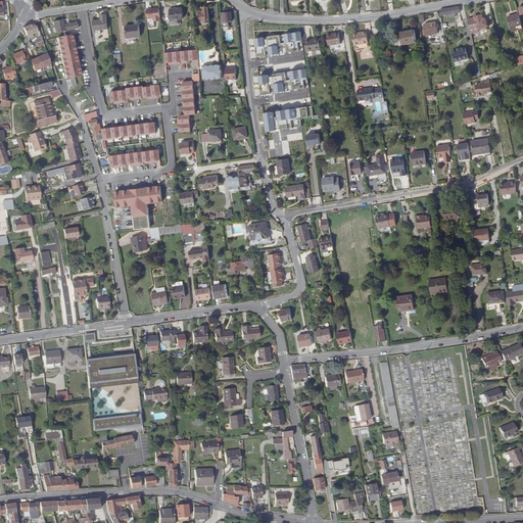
[(440,9),(440,10),(441,14),(446,13),(448,13),(457,12),(460,11),(459,6),(440,9)]
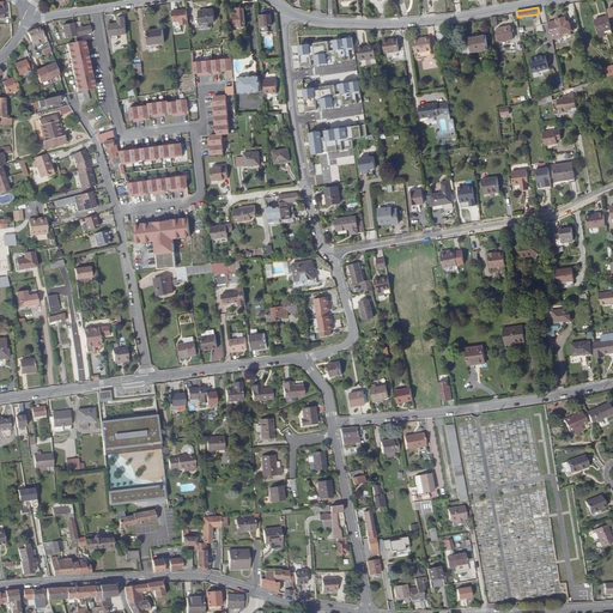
[(246,28),(244,8),(236,10),(236,13),(232,14),(235,29),(246,28)]
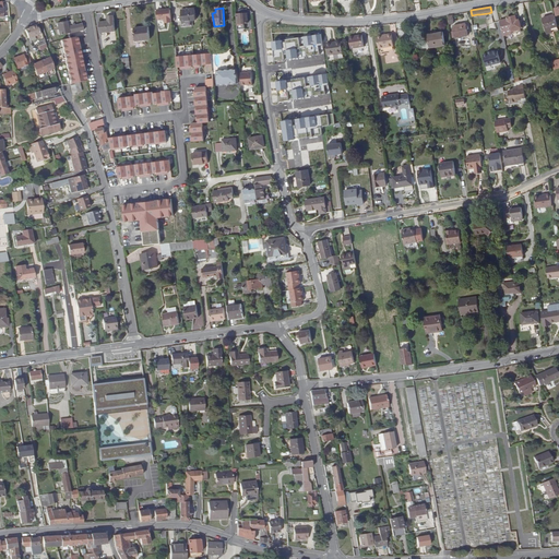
[(165,23),(171,23),(170,9),(157,11),(157,18),(165,16),(165,23)]
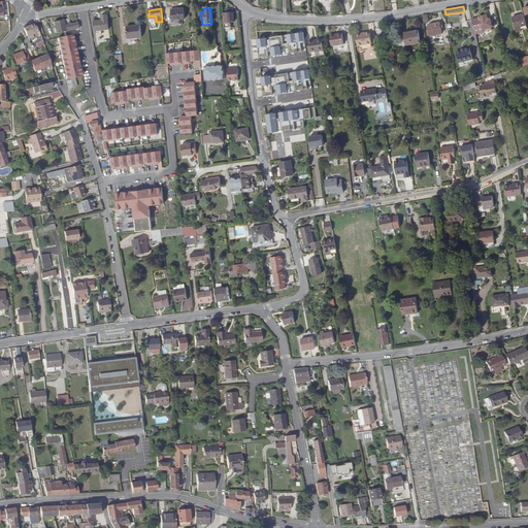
[(184,8),(171,9),(172,22),(180,21),(180,20),(185,19),(184,8)]
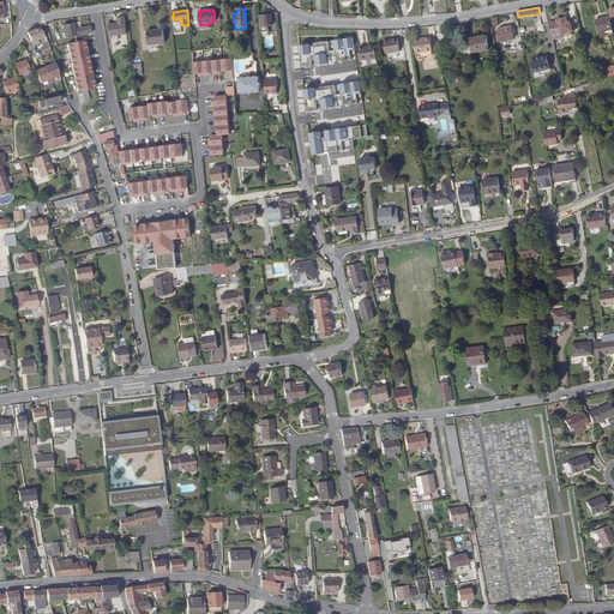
[(259,16),(260,32),(269,32),(269,25),(272,25),(271,10),(263,11),(263,14),(259,16)]
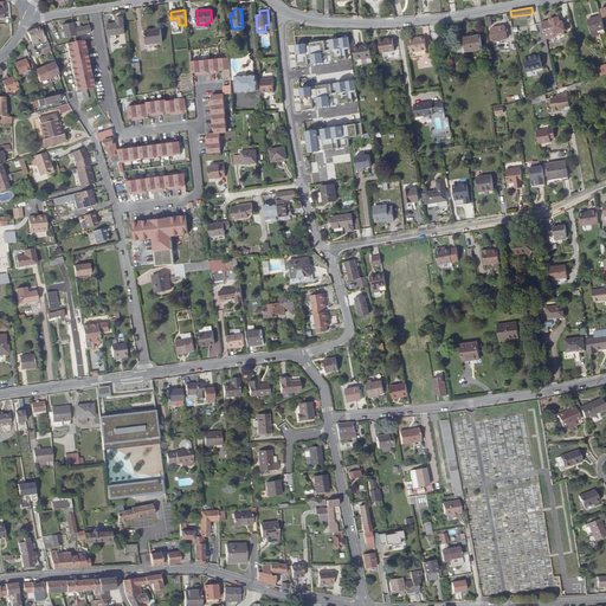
[(109,23),(110,34),(127,32),(124,14),(117,15),(118,21),(109,23)]
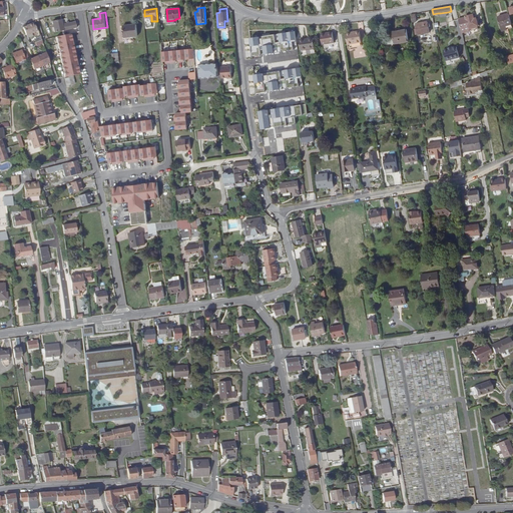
[(512,23),(509,13),(498,15),(502,30),(507,28),(506,25),(512,23)]
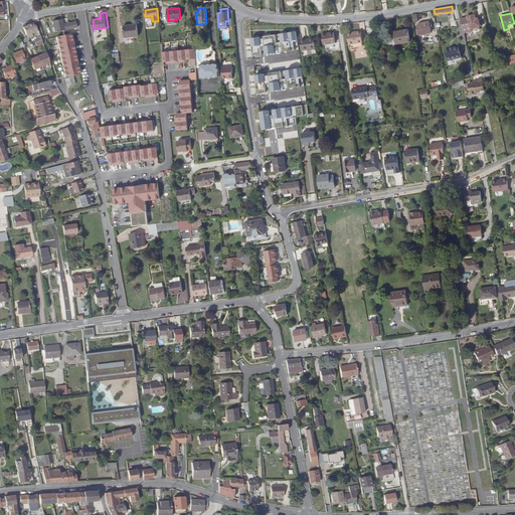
[(469,18),(469,21),(462,22),(464,31),(482,28),(480,17),(469,18)]
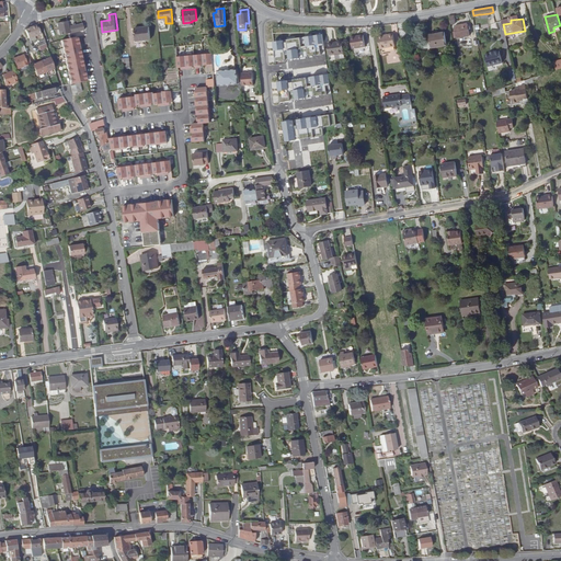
[(83,31),(82,24),(68,26),(67,22),(57,23),(59,35),(83,31)]
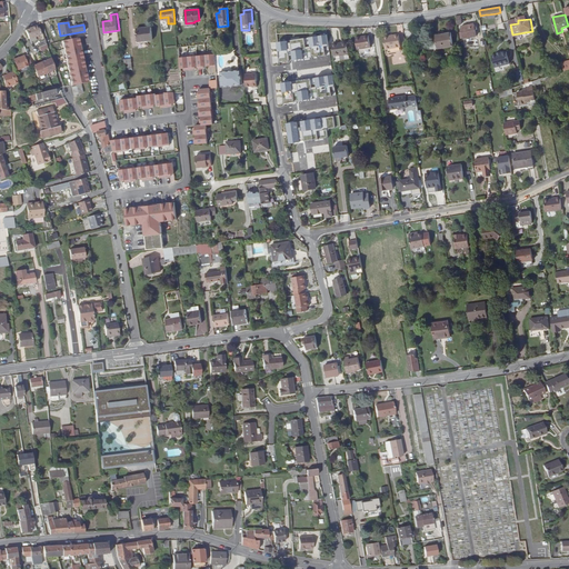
[(476,35),(473,23),(461,26),(462,37),(476,35)]
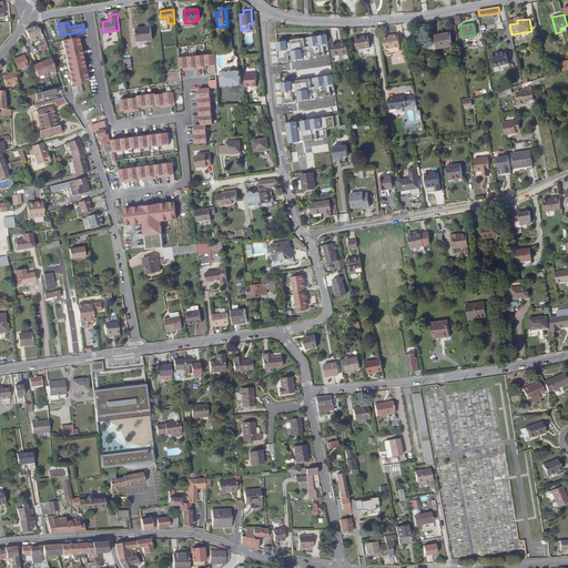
[(27,31),(29,39),(40,36),(39,29),(37,29),(36,27),(30,29),(30,30),(27,31)]
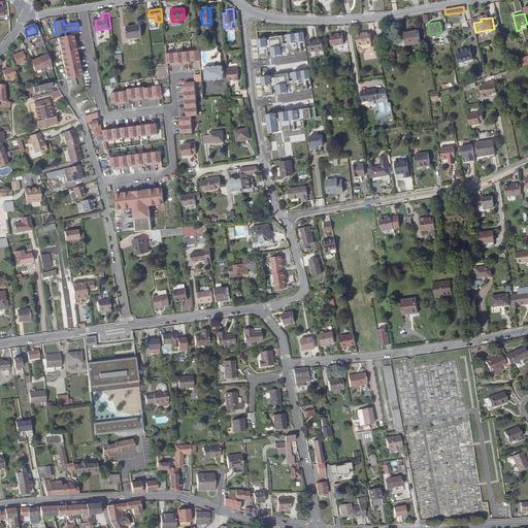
[(140,26),(126,28),(128,40),(141,38),(140,26)]
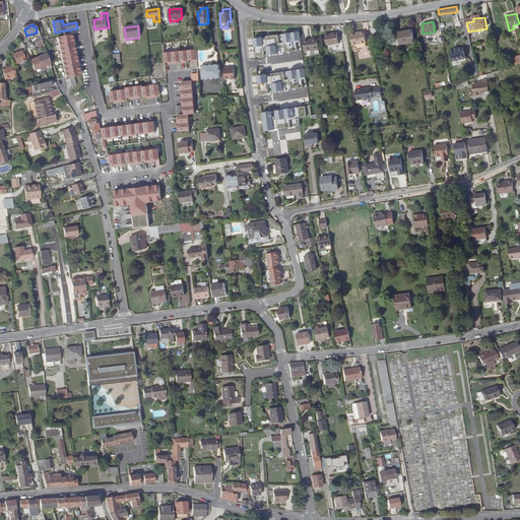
[(365,45),(363,29),(350,30),(352,47),(365,45)]
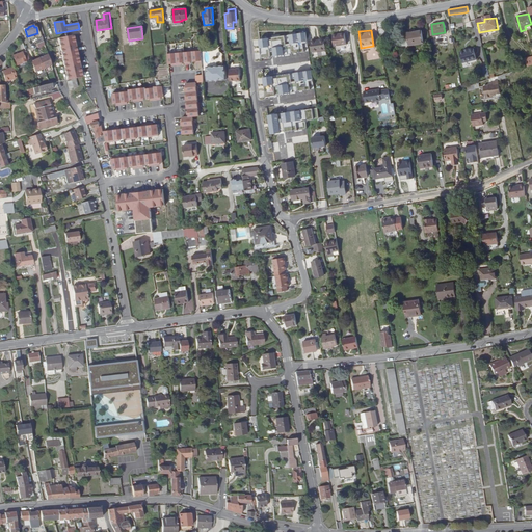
[(425,43),(423,30),(408,32),(410,45),(425,43)]
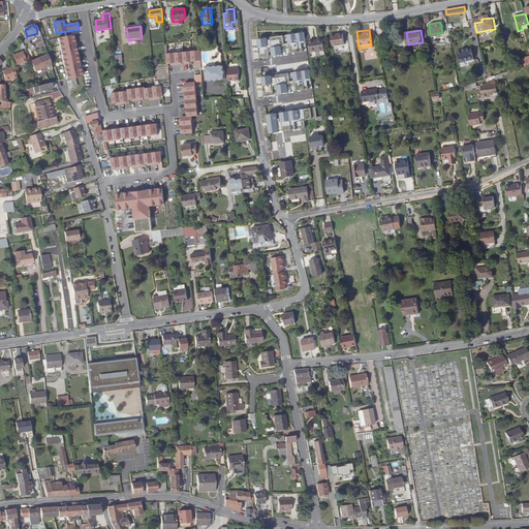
[(342,32),(330,33),(332,44),(343,42),(342,32)]
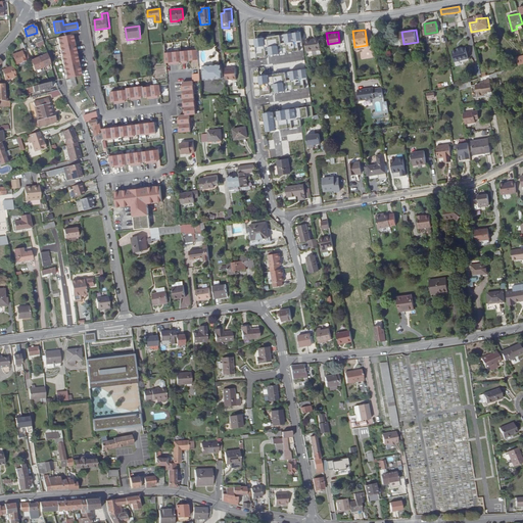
[(72,34),(55,37),(62,79),(79,76),(72,34)]
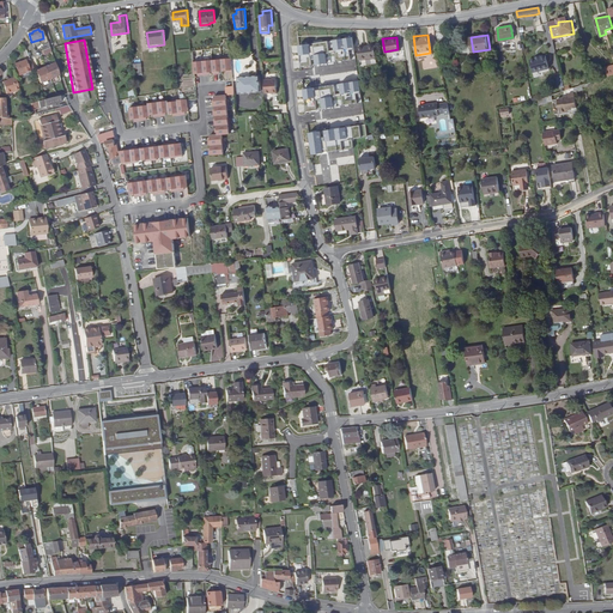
[(376,60),(372,43),(359,44),(362,62),(376,60)]
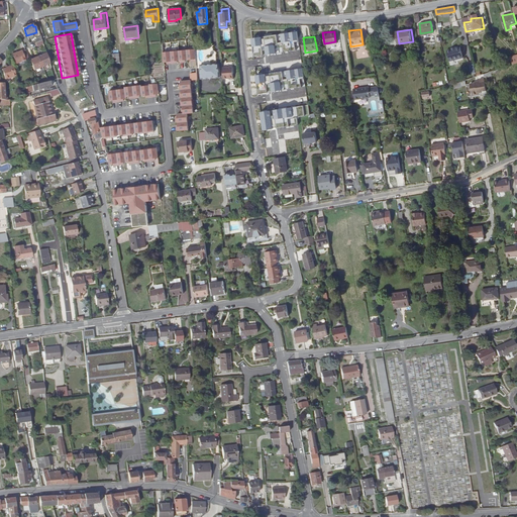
[(450,61),(463,58),(462,53),(460,46),(456,47),(456,46),(451,47),(452,48),(447,49),(450,61)]
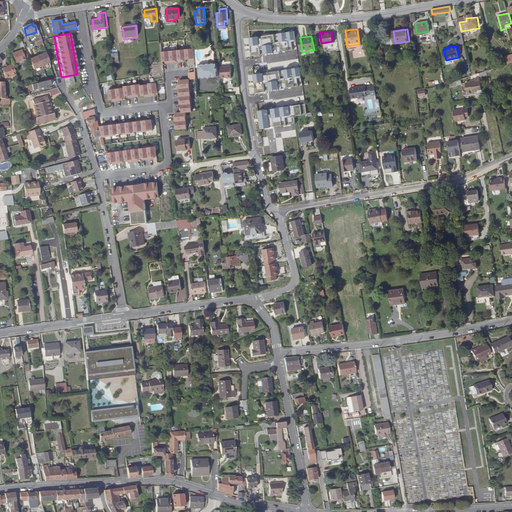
[(15,62),(28,58),(24,49),(13,53),(15,62)]
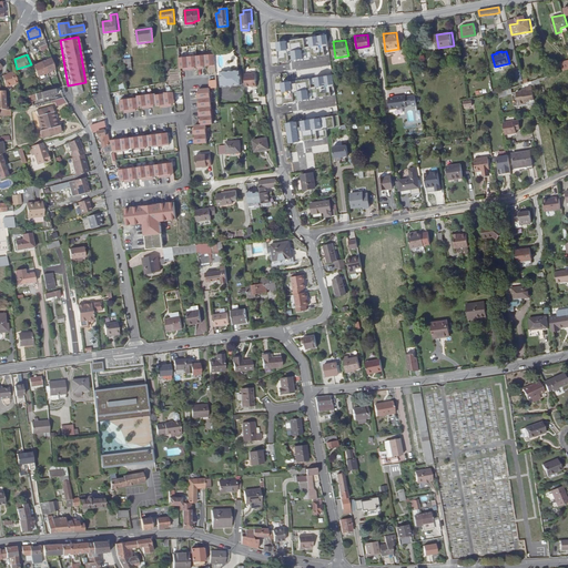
[(214,54),(178,56),(178,69),(215,68),(214,54)]
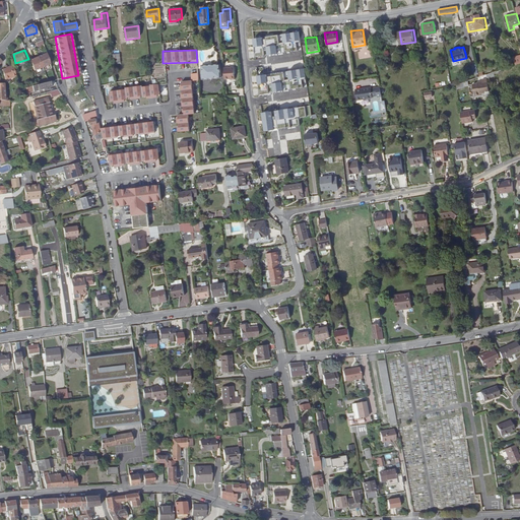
[(34,71),(50,65),(47,54),(29,61),(34,71)]
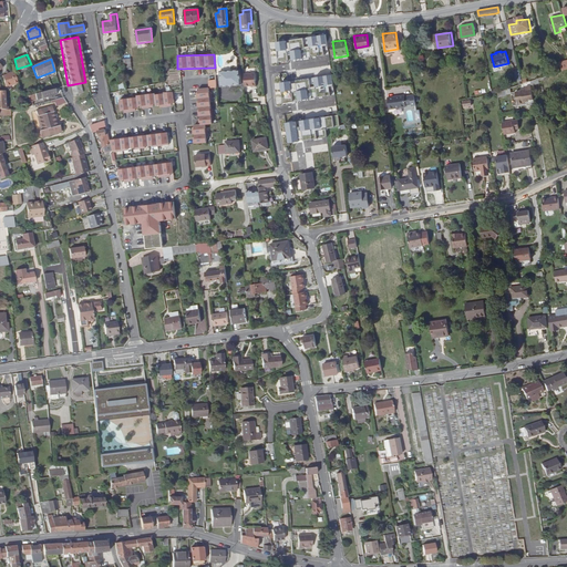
[(222,88),(238,85),(237,70),(219,72),(222,88)]
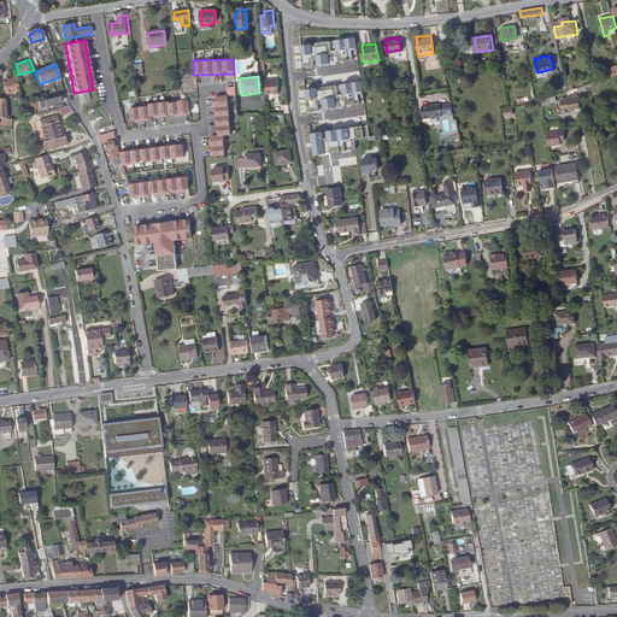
[(6,94),(18,90),(15,78),(9,80),(10,81),(3,83),(3,84),(5,93),(6,94)]
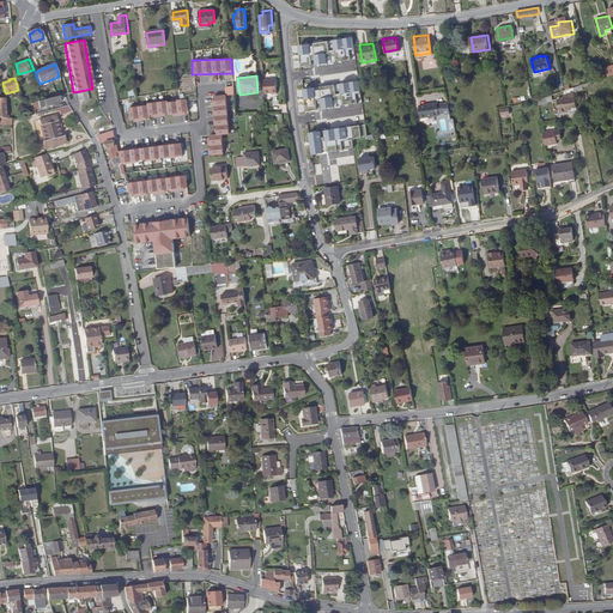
[(263,80),(265,93),(272,92),(272,93),(277,93),(275,79),(263,80)]
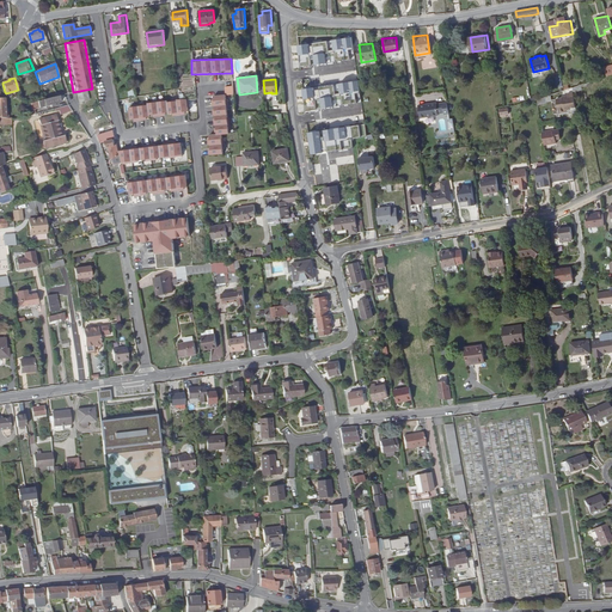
[(221,134),(228,134),(225,95),(212,96),(214,134),(207,134),(208,154),(222,153),(221,134)]
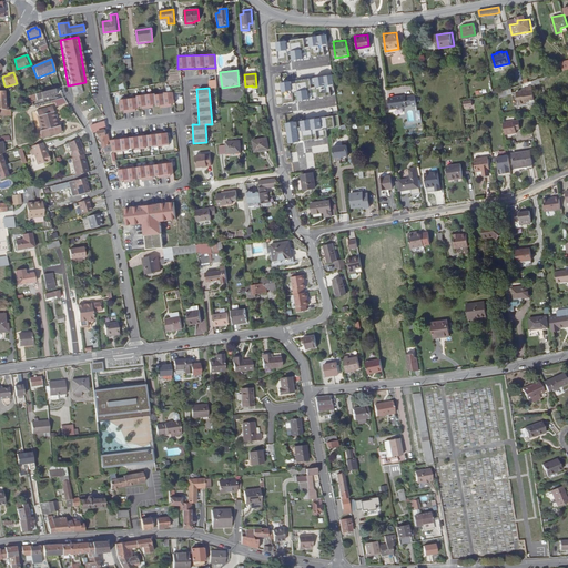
[(56,94),(54,89),(42,93),(29,97),(30,99),(33,98),(34,101),(48,98),(47,95),(51,94),(51,97),(56,94)]
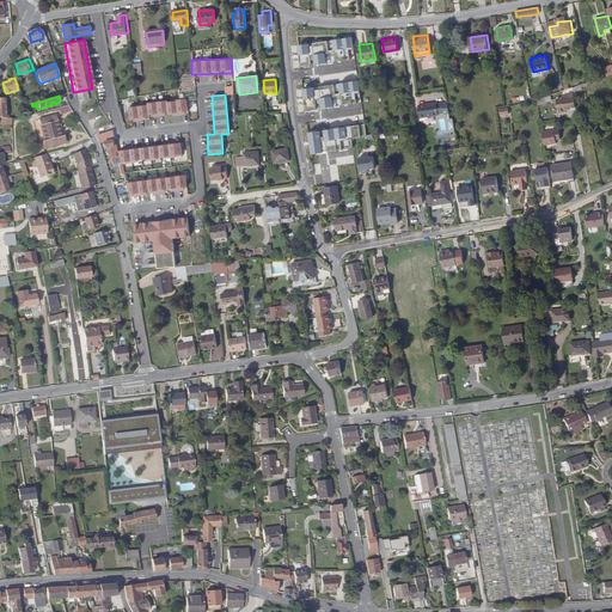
[(576,106),(574,96),(557,98),(558,111),(567,110),(565,108),(576,106)]
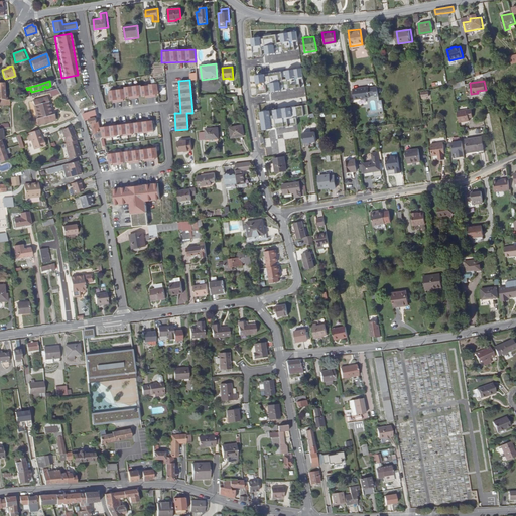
[(157,84),(107,89),(108,101),(144,97),(158,96),(157,84)]
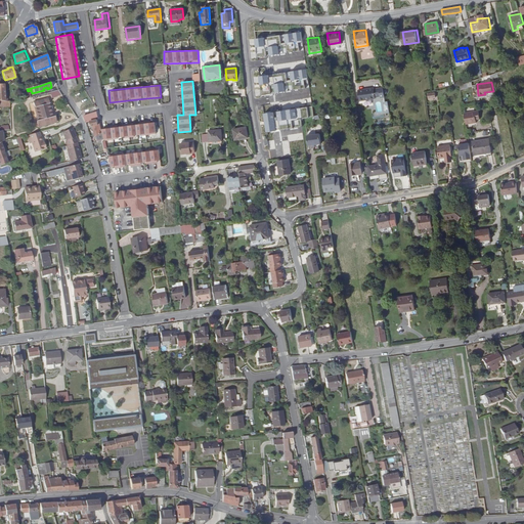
[(357,88),(359,99),(379,96),(379,94),(384,94),(382,86),(378,86),(377,85),(367,87),(367,88),(364,88),(364,87),(357,88)]
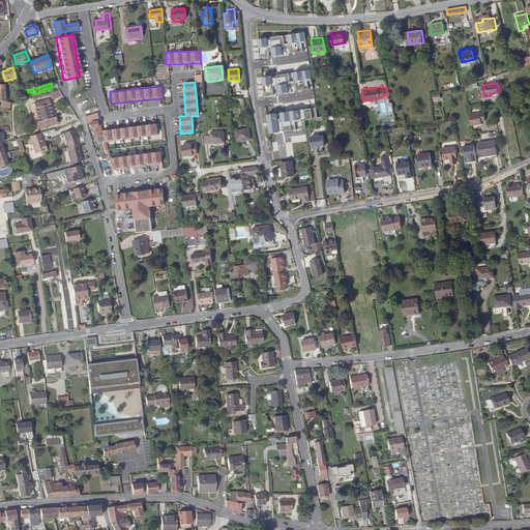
[(36,122),(38,128),(57,123),(55,117),(53,117),(48,99),(33,104),(38,121),(36,122)]
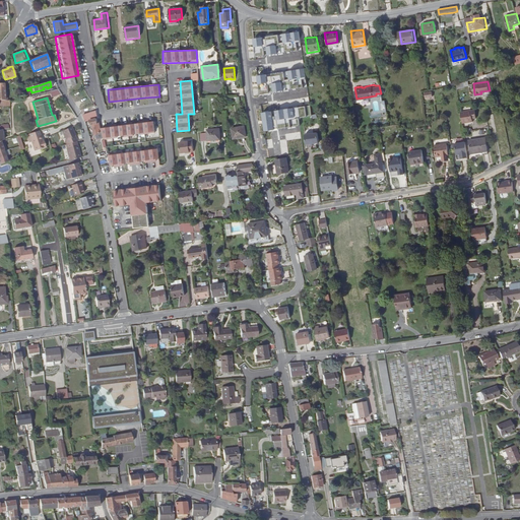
[(0,108),(10,111),(9,104),(2,103),(0,102),(0,108)]
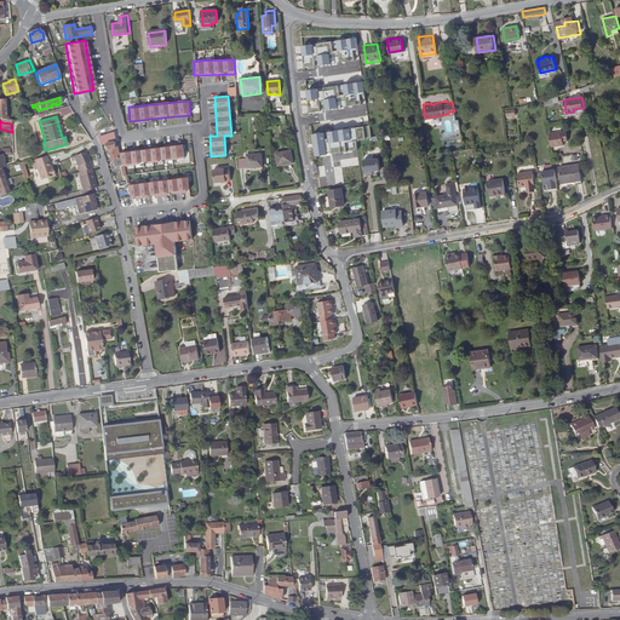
[(98,137),(101,144),(108,143),(109,149),(110,149),(114,160),(116,160),(118,162),(121,161),(114,133),(98,137)]
